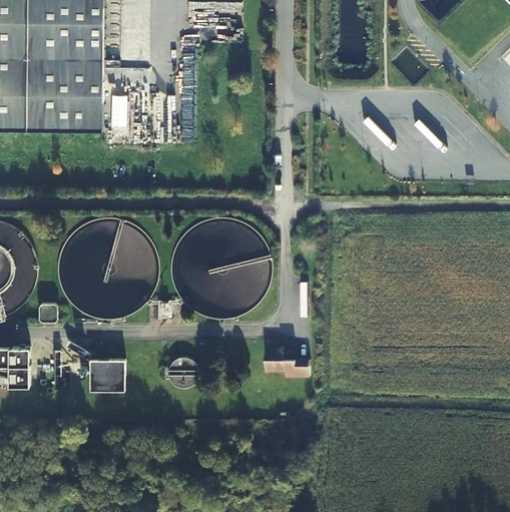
[(0,127),(101,129),(102,0),(0,0),(0,127)]
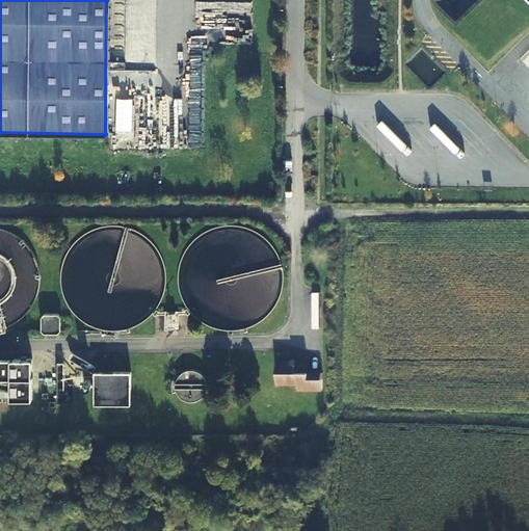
[(42,315),(38,319),(38,332),(43,335),(57,335),(58,333),(58,318),(57,315),(42,315)]
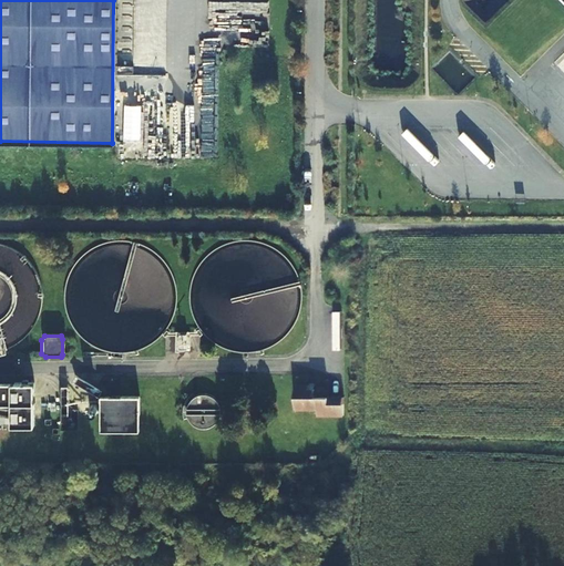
[(188,337),(175,337),(174,350),(188,351),(188,337)]
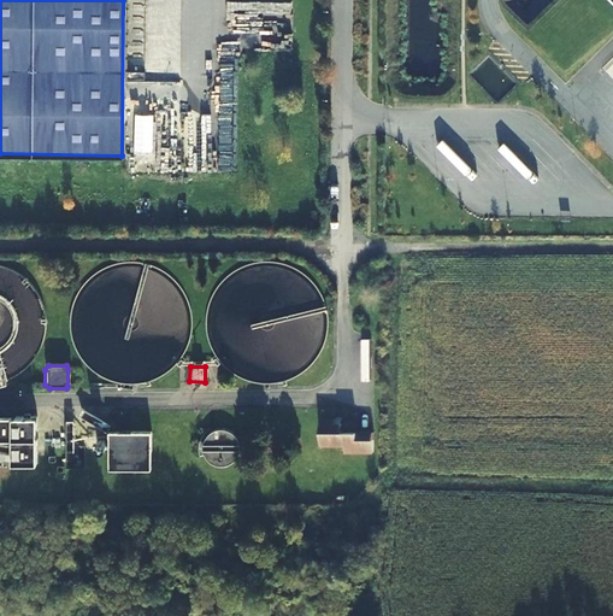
[(35,417),(0,416),(0,435),(11,435),(10,464),(34,464),(35,417)]
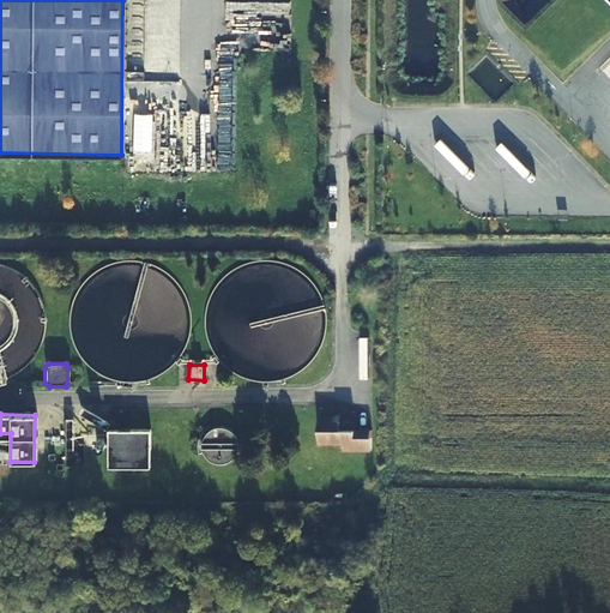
[(316,445),(342,446),(342,449),(355,449),(355,432),(339,431),(339,421),(318,421),(316,445)]
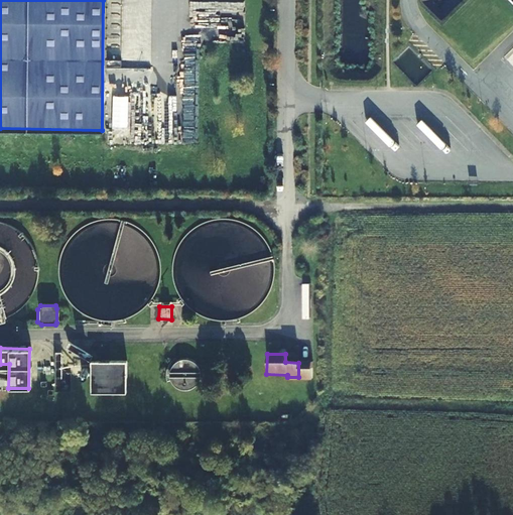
[(185,361),(179,362),(177,362),(172,366),(170,369),(168,376),(169,380),(171,385),(176,390),(181,391),(187,391),(194,388),(197,383),(199,380),(198,371),(196,367),(191,363),(185,361)]
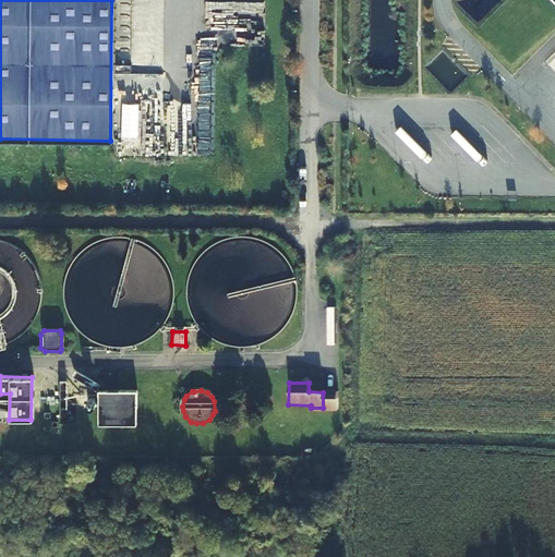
[(134,392),(100,392),(101,425),(135,424),(134,392)]
